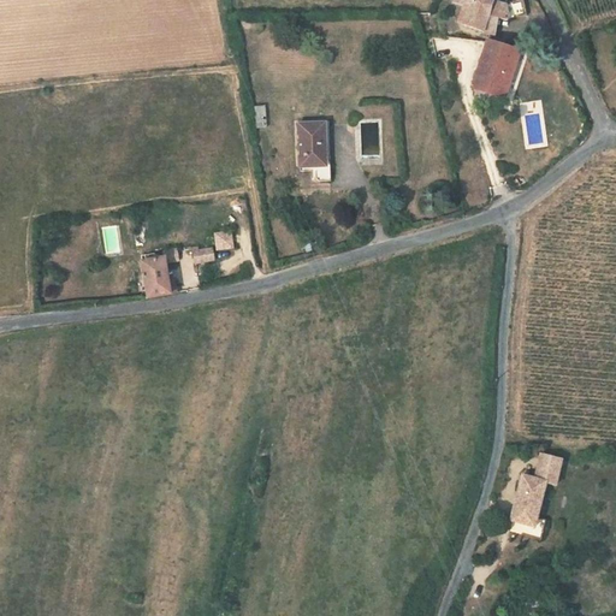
[(454,0),(452,5),(461,7),(469,10),(465,25),(493,34),(498,19),(507,21),(525,16),(520,0),(519,0),(504,4),(493,1),(493,0),(454,0)]
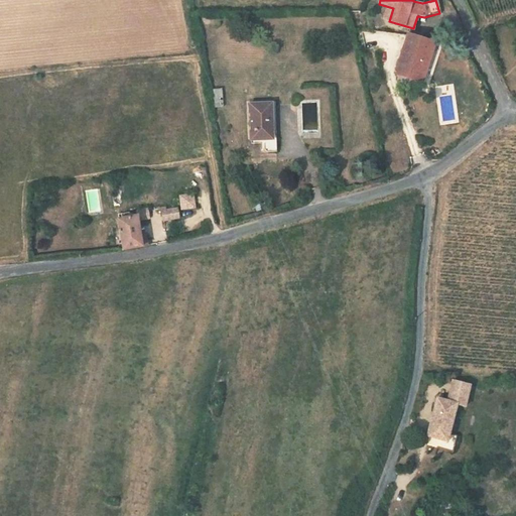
[(393,8),(386,6),(382,20),(389,21),(393,8)]
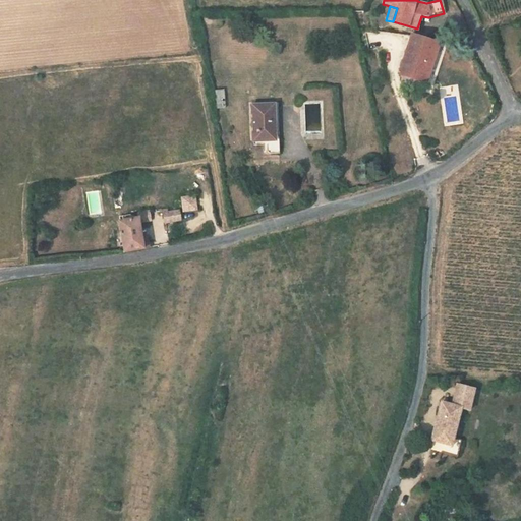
[(370,45),(396,48),(398,34),(371,31),(370,45)]
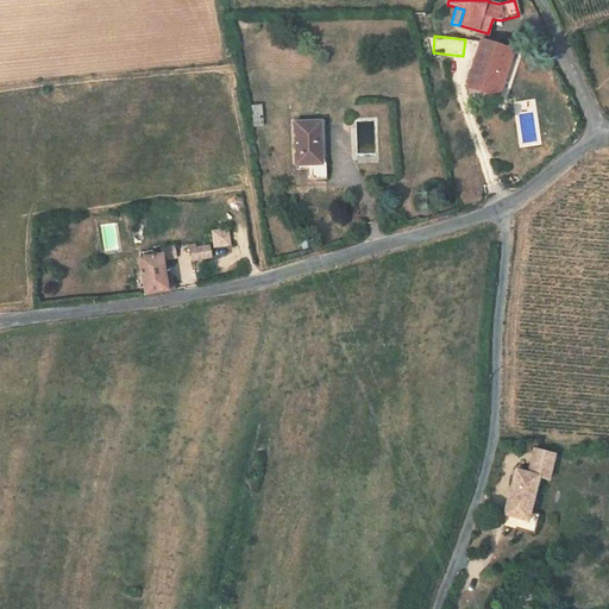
[(513,51),(482,42),(466,88),(498,98),(513,51)]
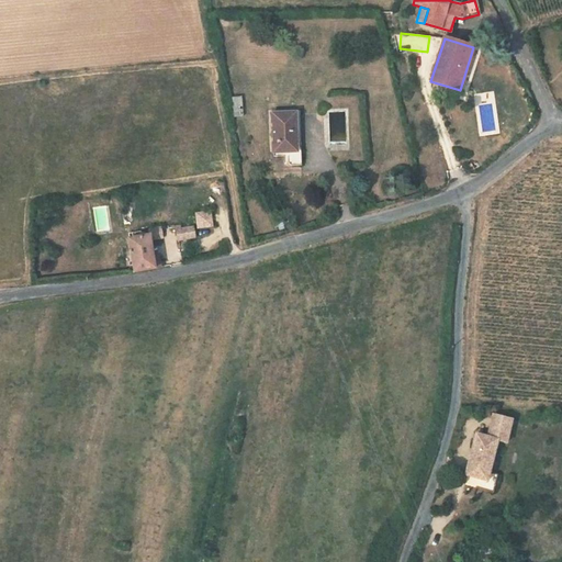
[(243,116),(243,109),(242,96),(232,97),(234,116),(243,116)]
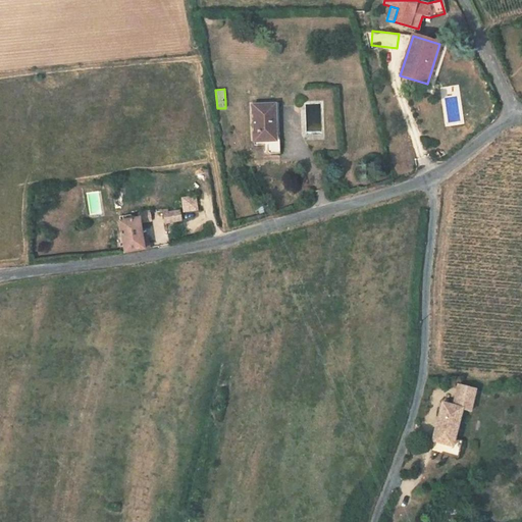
[(272,105),(252,106),(254,141),(266,140),(267,149),(267,151),(269,152),(273,153),(280,153),(279,140),(273,140),(272,105)]
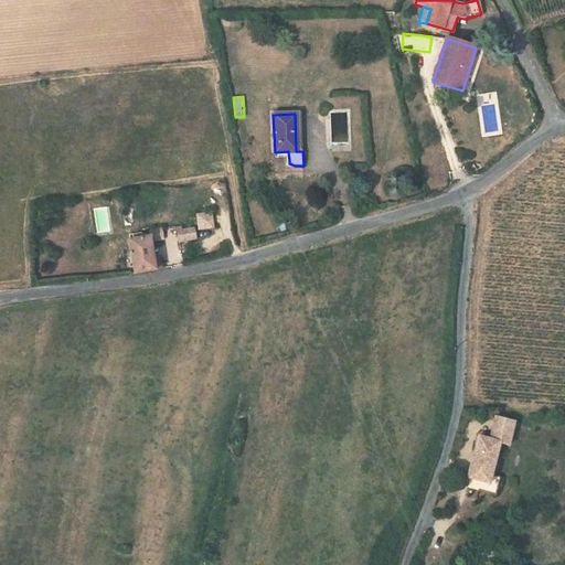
[(196,230),(213,228),(212,212),(195,213),(196,230)]
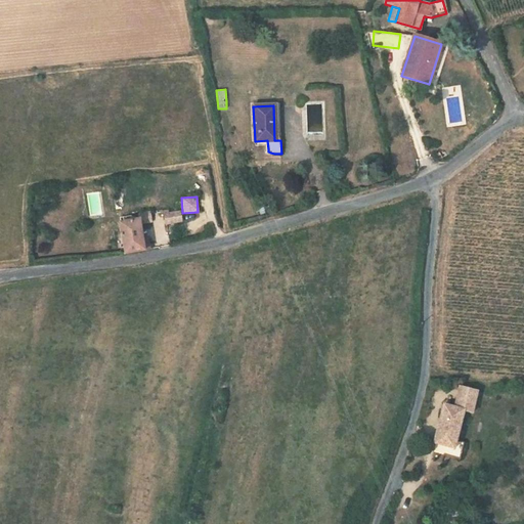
[(168,210),(164,211),(167,225),(183,221),(181,212),(169,214),(168,210)]
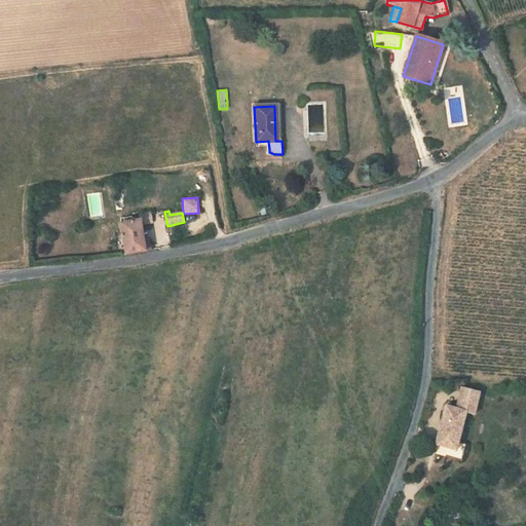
[(121,224),(126,255),(146,252),(141,220),(121,224)]
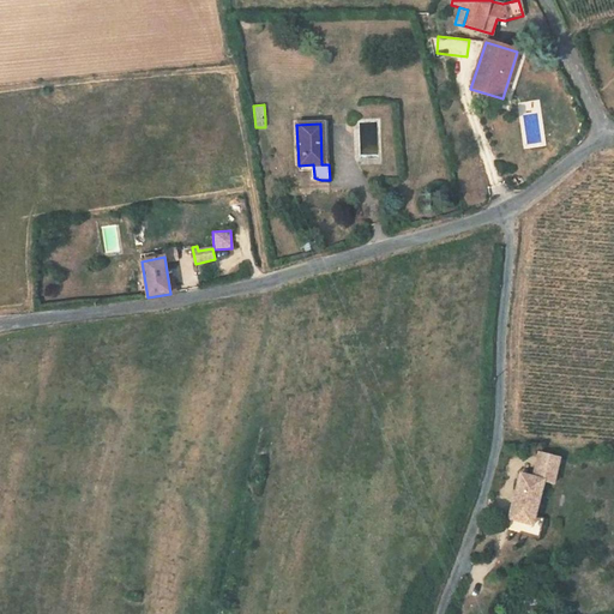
[(539,459),(535,470),(533,476),(521,474),(515,494),(539,500),(543,483),(552,486),(555,470),(558,459),(559,457),(540,453),(539,459)]
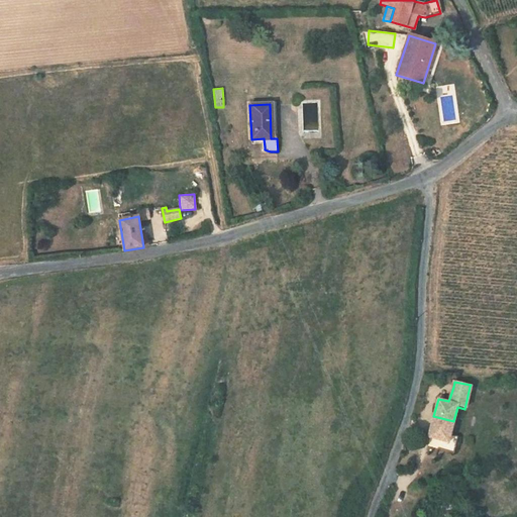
[(430,447),(452,453),(457,436),(450,434),(453,421),(433,416),(428,438),(431,439),(430,447)]
